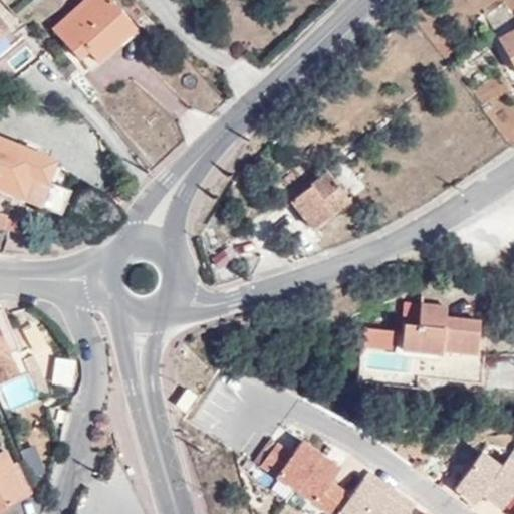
[(108,38),(129,20),(109,0),(85,0),(54,29),(88,68),(115,45),(108,38)]
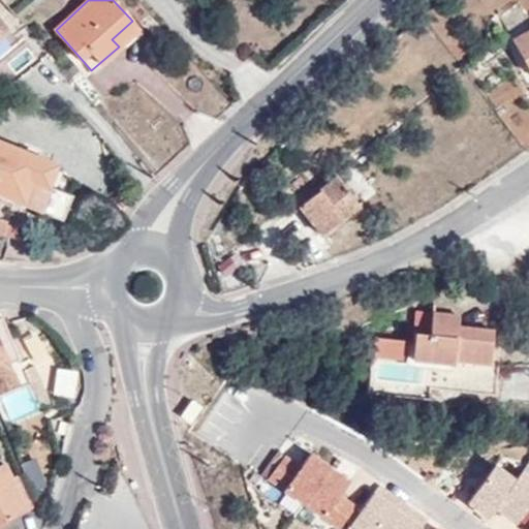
[(138,28),(132,21),(112,39),(119,47),(138,28)]
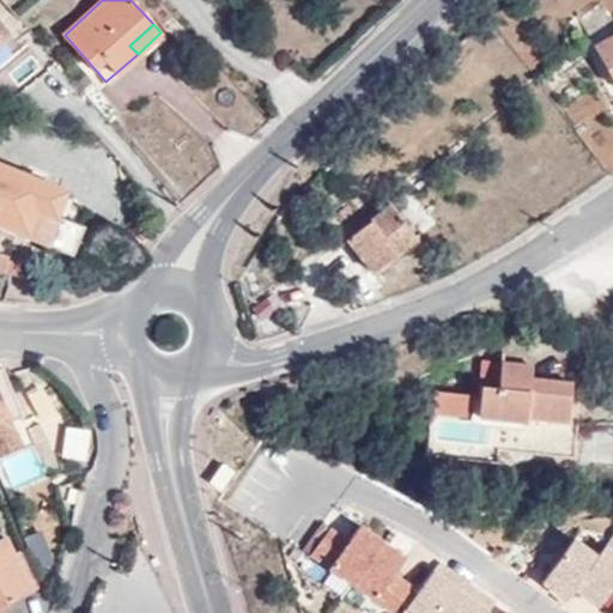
[(612,36),(600,44),(607,55),(600,60),(612,82),(612,36)]
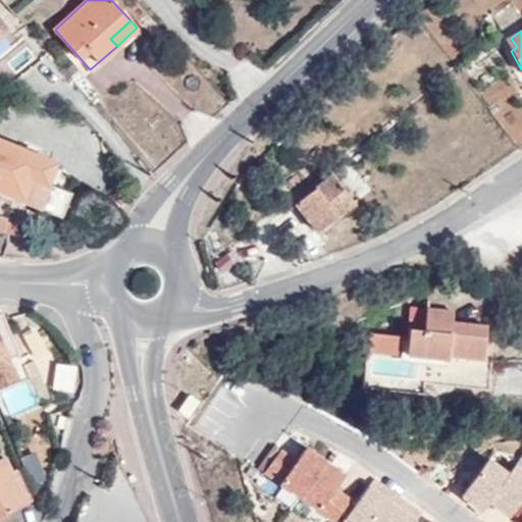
[(517,47),(511,38),(506,40),(511,51),(517,47)]
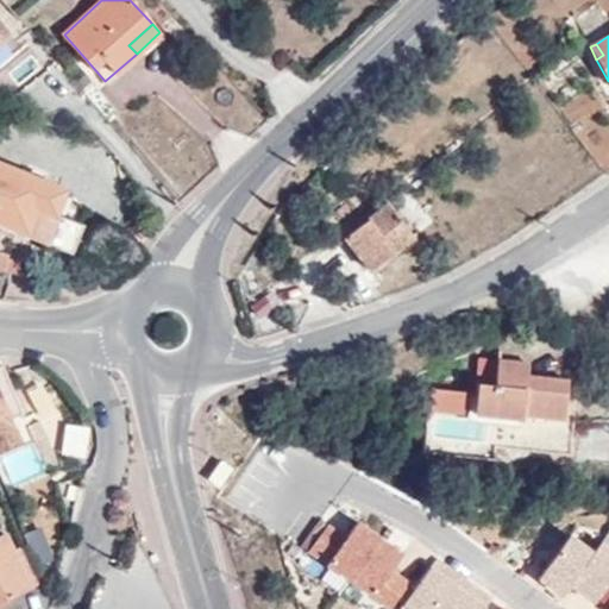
[(0,163),(0,224),(73,253),(82,227),(56,215),(67,190),(0,163)]
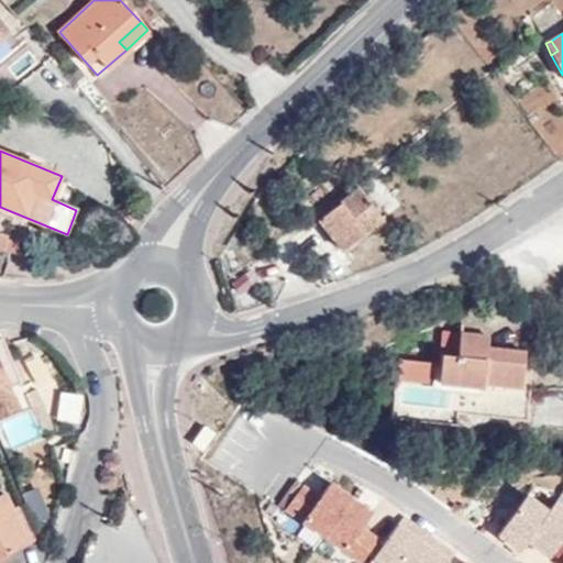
[(342,253),(383,220),(360,190),(318,221),(342,253)]
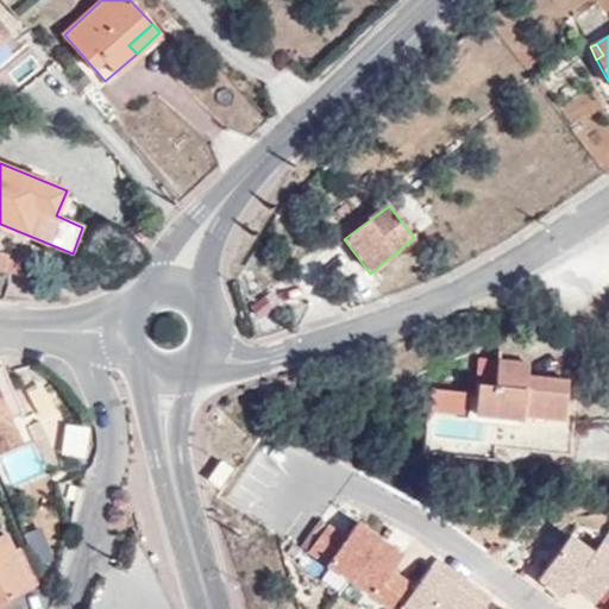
[(0,271),(5,274),(11,255),(0,252),(0,271)]
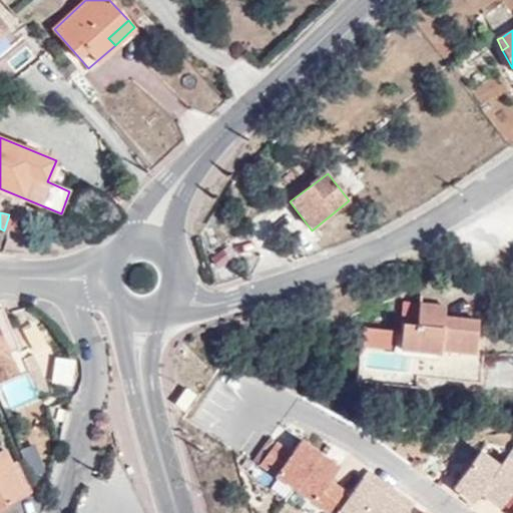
[(423,299),(421,321),(406,320),(404,346),(446,350),(446,345),(479,348),(482,315),(449,312),(441,311),(441,301),(423,299)]
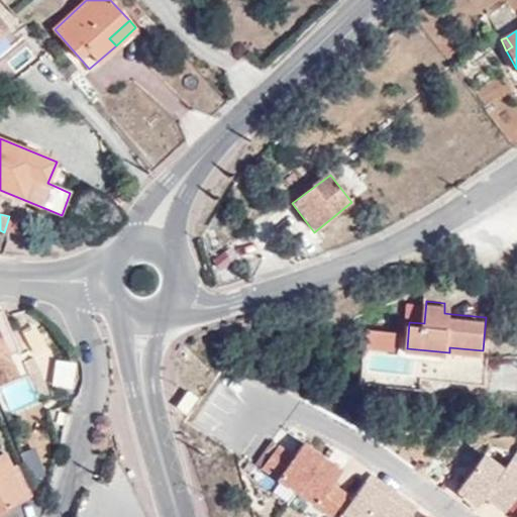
[(453,304),(444,303),(444,313),(452,314),(453,304)]
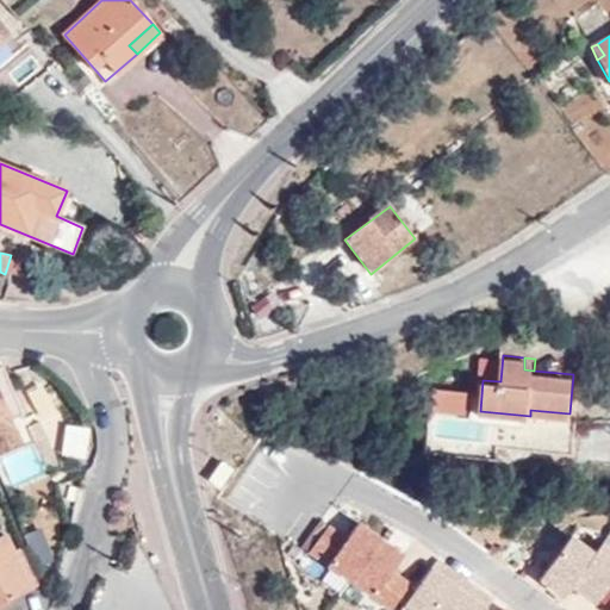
[(0,368),(0,397),(10,419),(23,414),(2,368),(0,368)]
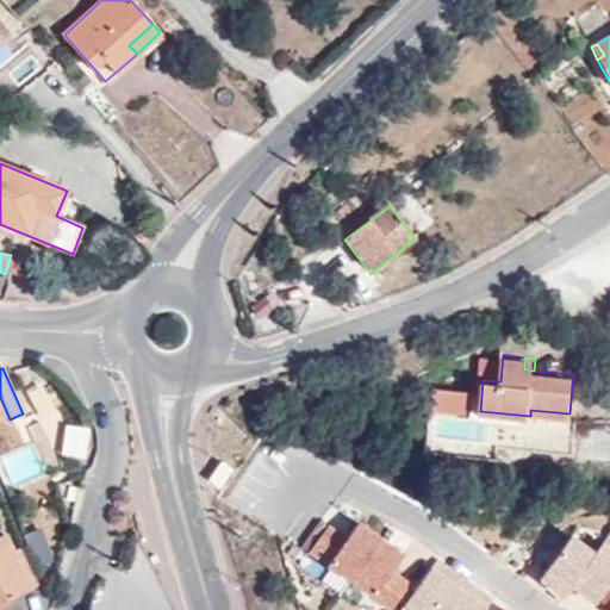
[(0,450),(20,443),(10,419),(0,397),(0,450)]
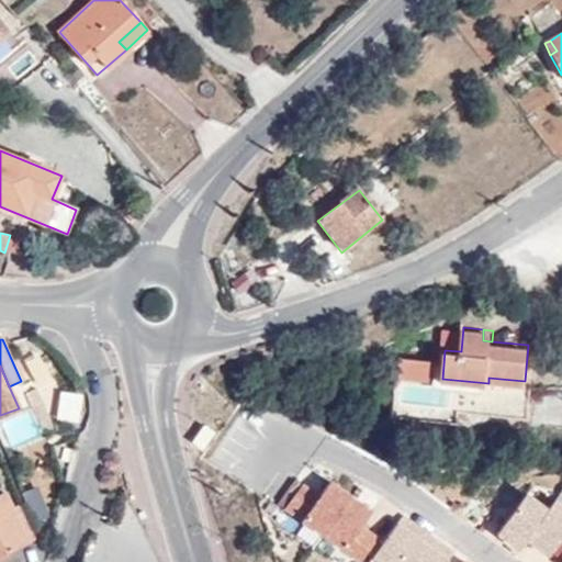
[(56,393),(56,422),(79,423),(80,394),(56,393)]
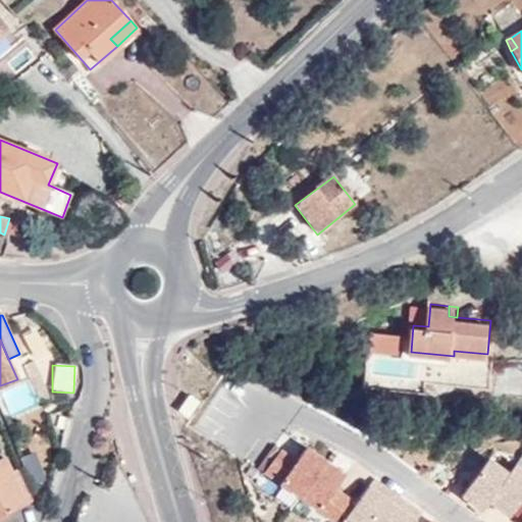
[(185,382),(196,384),(199,371),(186,370),(185,382)]
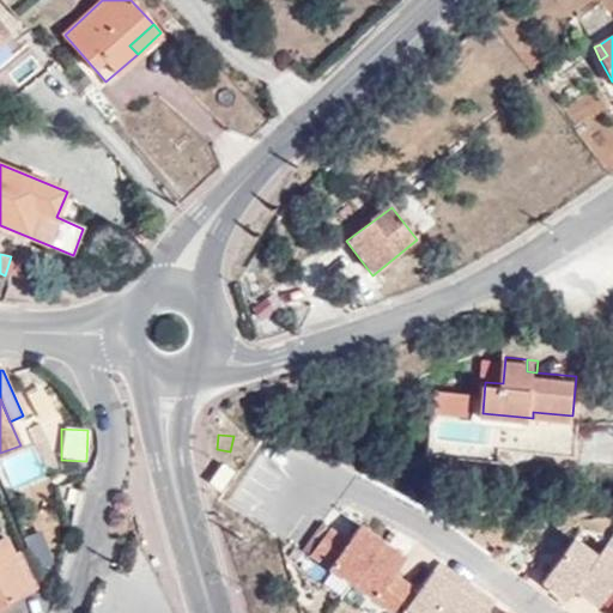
[(387,612),(395,612),(413,587),(394,575),(406,558),(358,526),(349,539),(321,521),(299,553),(387,612)]
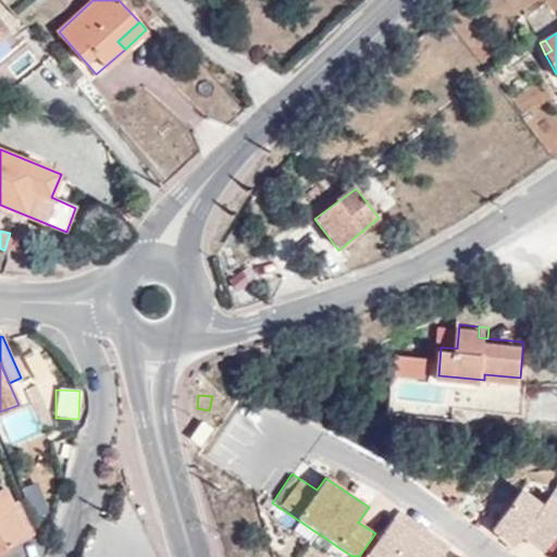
[(27,536),(13,506),(3,487),(0,489),(0,546),(4,544),(8,548),(10,547),(27,536)]
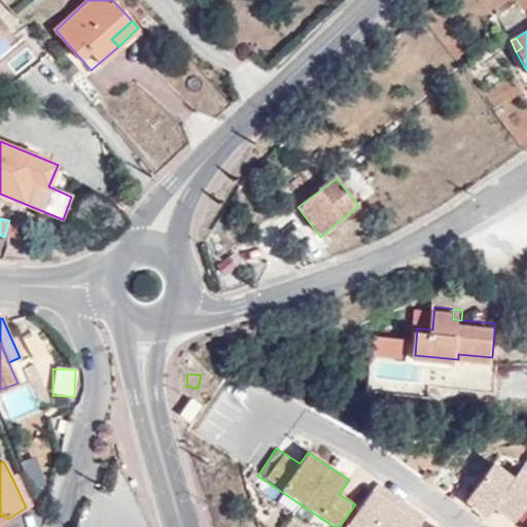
[(20,475),(12,479),(26,507),(34,503),(20,475)]
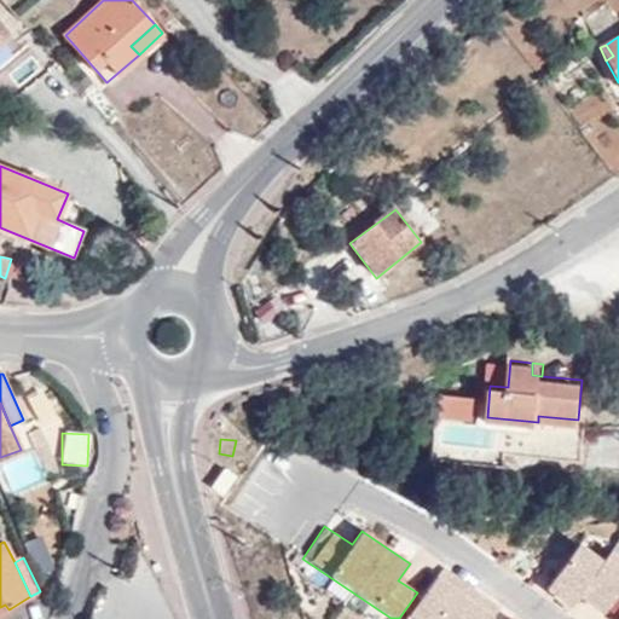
[(5,605),(0,607),(0,618),(12,613),(11,608),(9,609),(5,605)]
